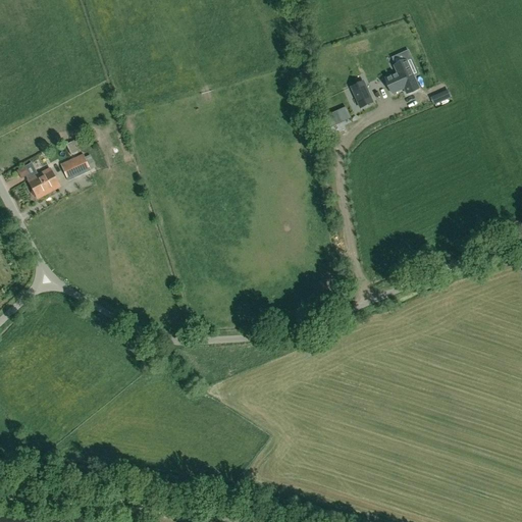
[(398,73),(392,76),(385,79),(386,83),(393,94),(404,89),(407,94),(419,89),(406,61),(394,66),(398,73)]
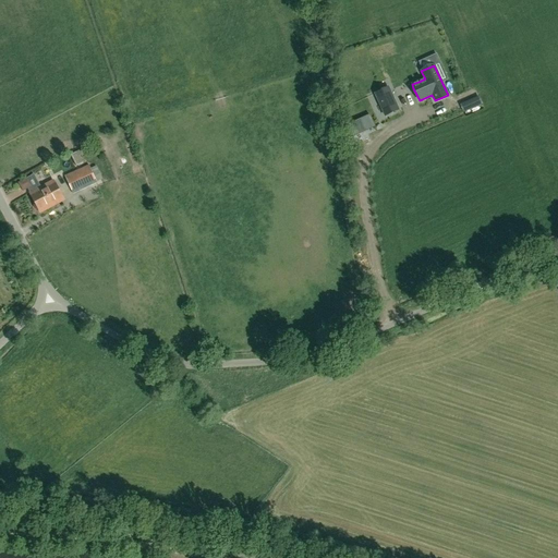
[(388,88),(375,94),(385,116),(398,110),(388,88)]
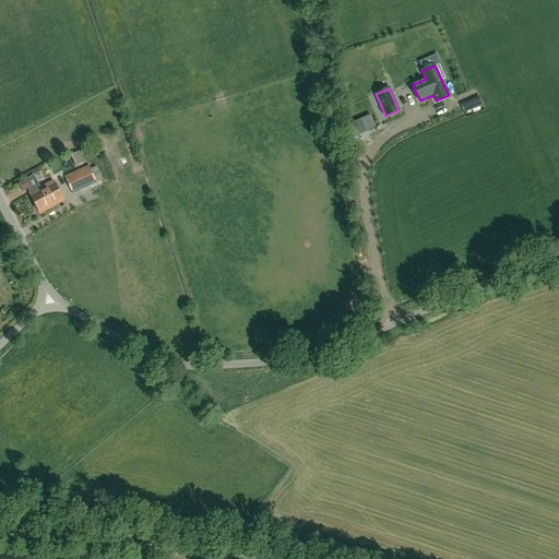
[(465,111),(471,109),(468,103),(462,106),(465,111)]
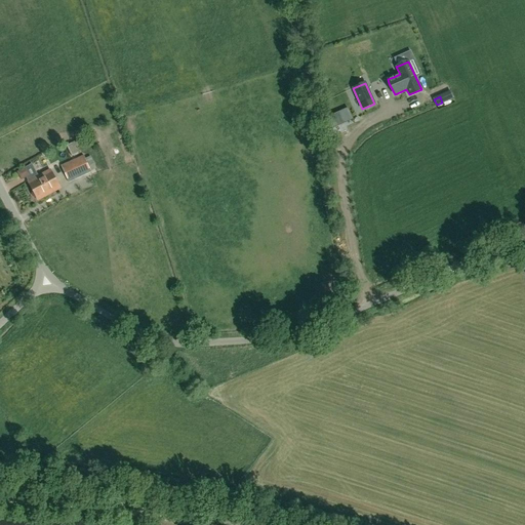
[(348,108),(325,118),(330,129),(353,119),(348,108)]
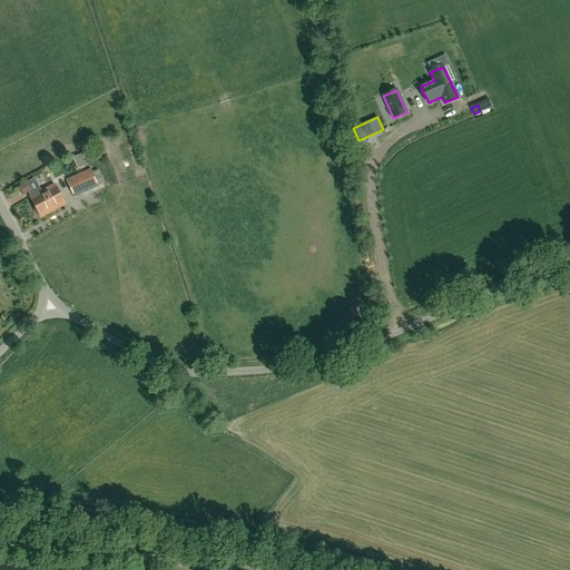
[(79,169),(85,166),(78,154),(72,157),(79,169)]
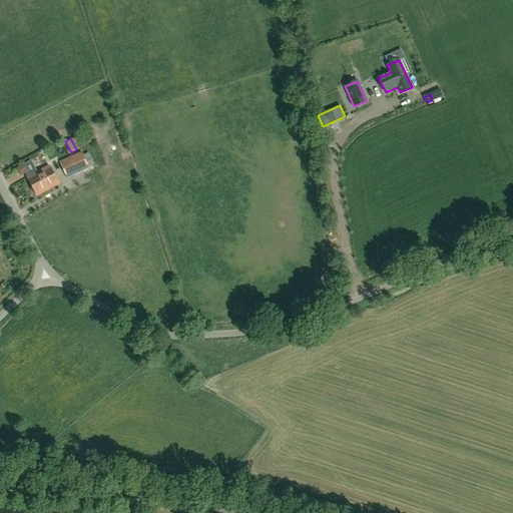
[(59,161),(66,177),(88,168),(81,151),(59,161)]
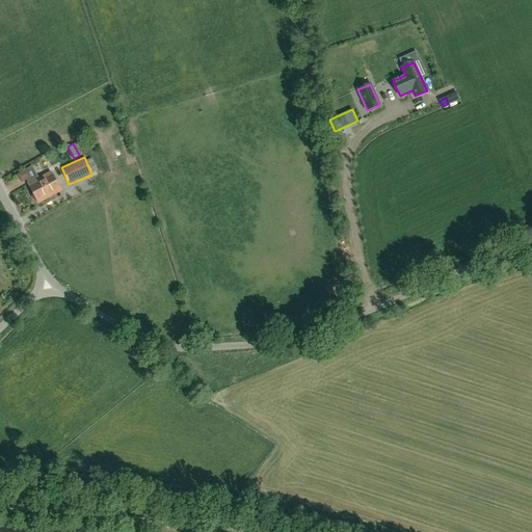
[(38,203),(60,191),(51,173),(28,184),(33,193),(32,195),(34,200),(36,200),(38,203)]
